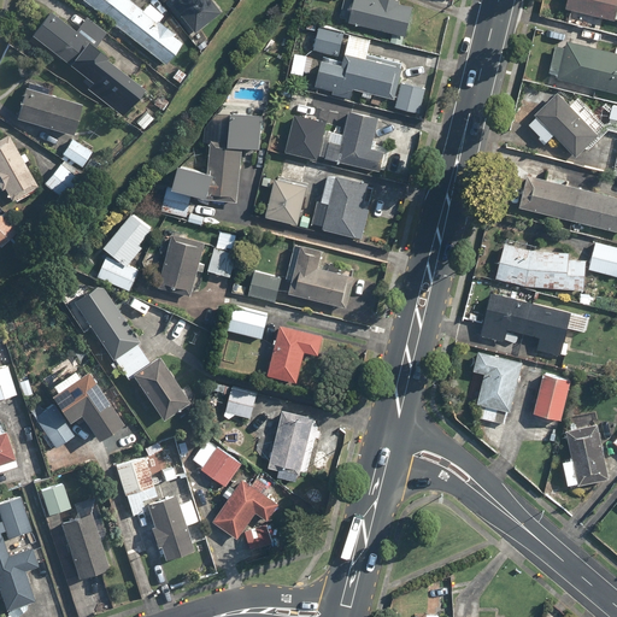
[(130,0),(84,0),(165,63),(182,41),(130,0)]
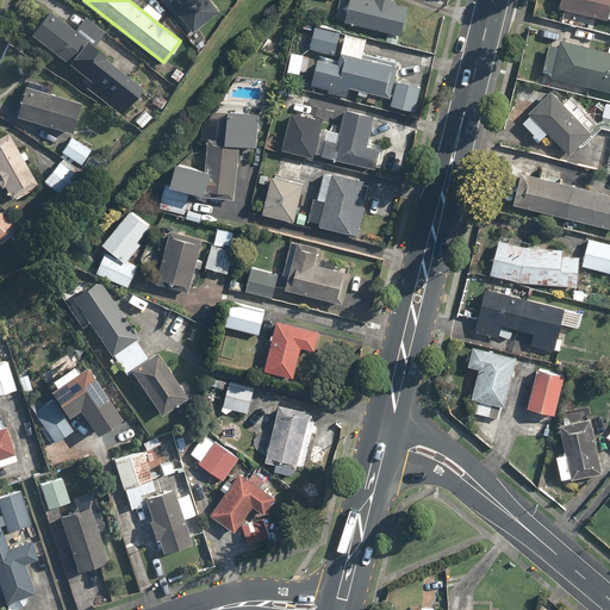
[(210,0),(169,0),(193,31),(219,12),(210,0)]
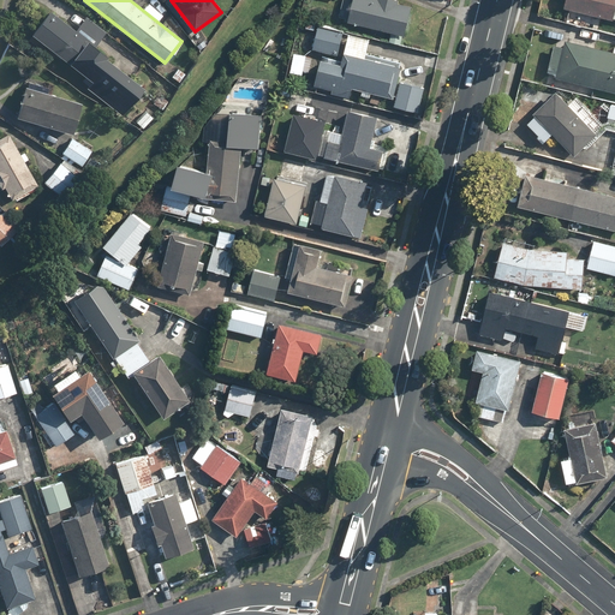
[(416,4),(400,0),(356,0),(351,22),(408,34),(416,4)]
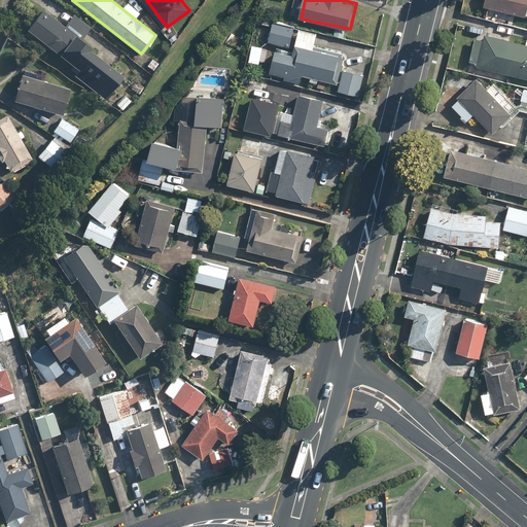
[(526,0),(484,0),(483,6),(526,18),(526,14),(526,11),(526,0)]
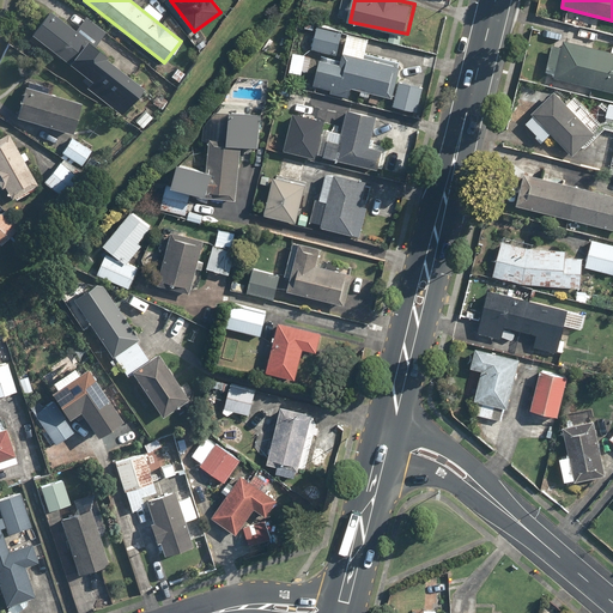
[(49,10),(31,34),(91,80),(86,86),(123,115),(145,87),(107,59),(109,55),(98,47),(109,34),(86,16),(74,30),(49,10)]
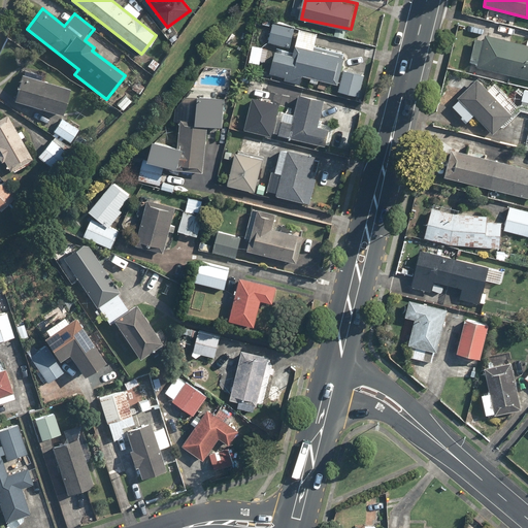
[(297,27),(274,21),(268,40),(292,46),(297,27)]
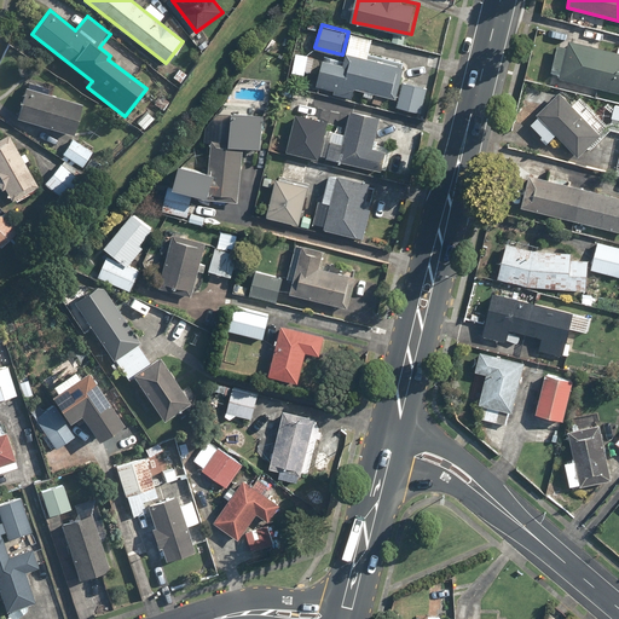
[(374,38),(352,33),(340,86),(397,99),(404,68),(369,61),(374,38)]
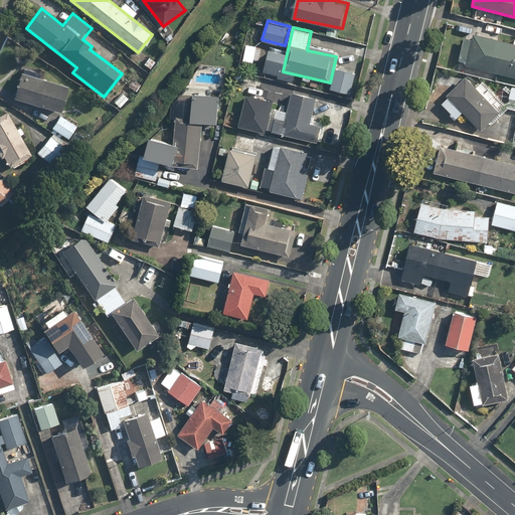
[(513,43),(476,34),(469,65),(514,76),(514,37),(514,38),(513,43)]
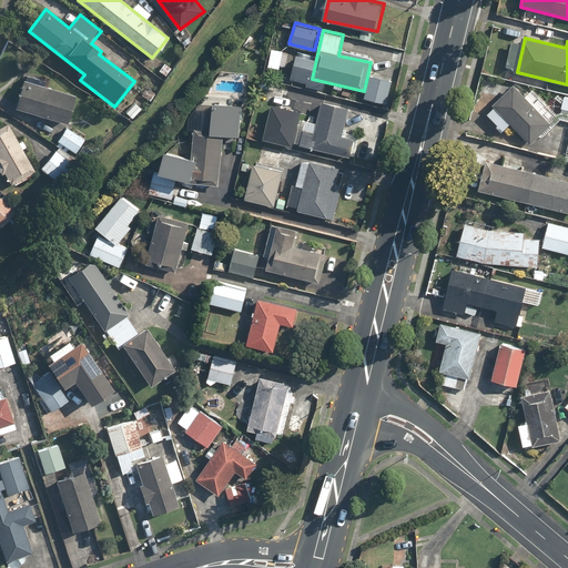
[(394,80),(372,74),(366,98),(388,103),(394,80)]
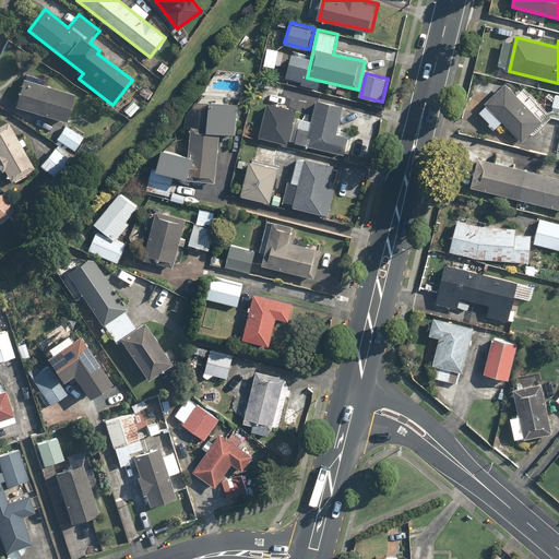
[(48,86),(50,76),(40,74),(39,79),(23,74),(13,107),(67,121),(74,94),(48,86)]
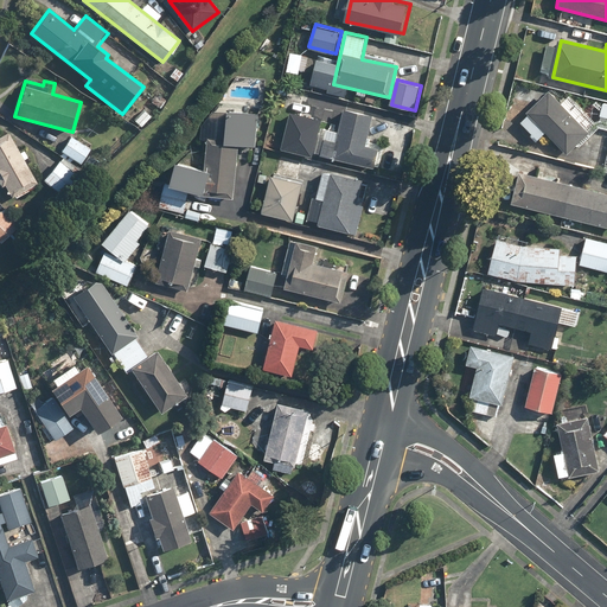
[(592,132),(553,89),(528,112),(567,154),(592,132)]
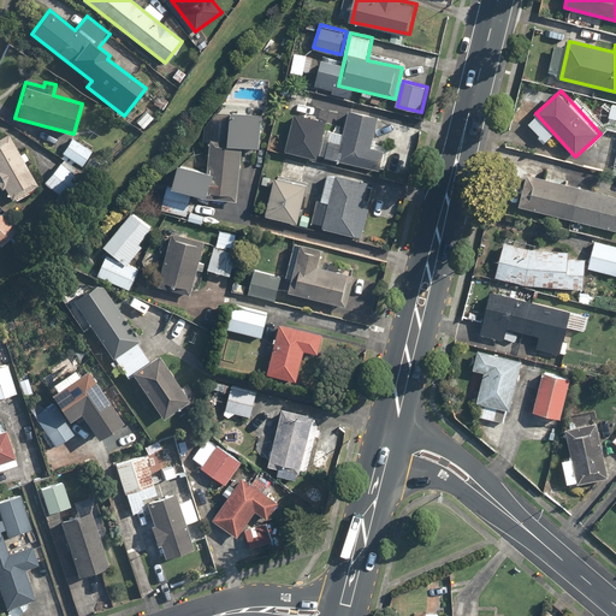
[(325,128),(319,154),(383,170),(388,152),(373,148),(375,138),(389,142),(394,125),(380,122),(381,114),(355,108),(349,132),(325,128)]
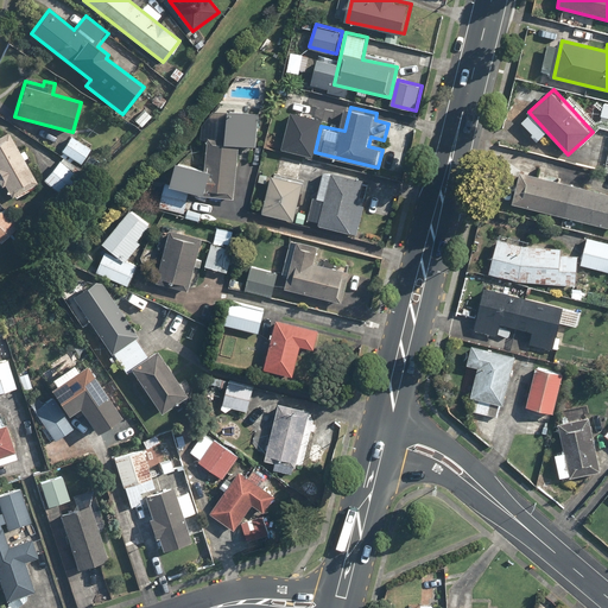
[(152,116),(145,108),(133,120),(140,128),(152,116)]
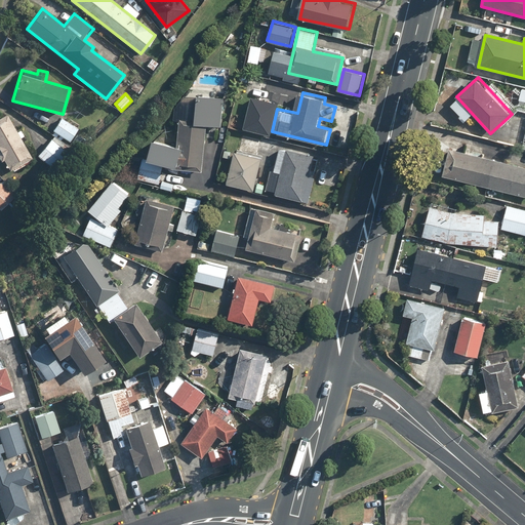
[(225,97),(200,96),(198,124),(223,125),(225,97)]
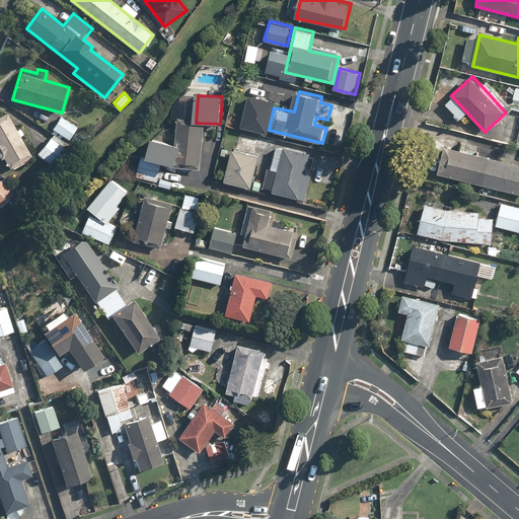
[(274,107),(276,101),(249,95),(241,129),(267,136),(269,130),(274,107)]
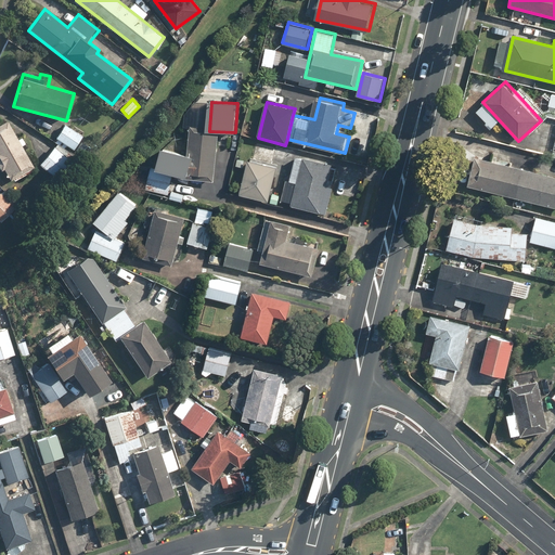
[(13,181),(36,169),(23,145),(25,143),(22,137),(20,139),(10,121),(0,126),(0,167),(4,165),(13,181)]
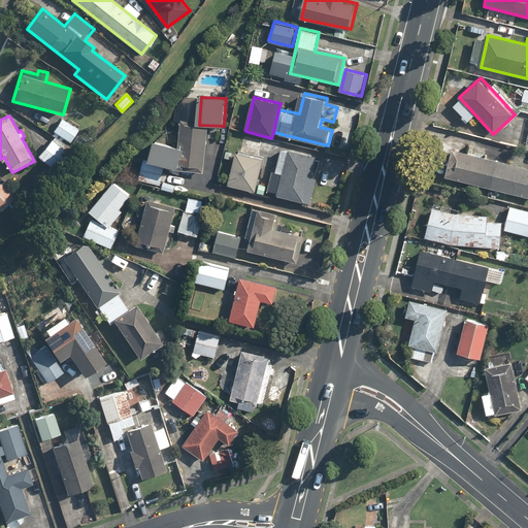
[(66,139),(81,149),(87,140),(75,134),(78,128),(62,118),(52,134),(64,142),(66,139)]
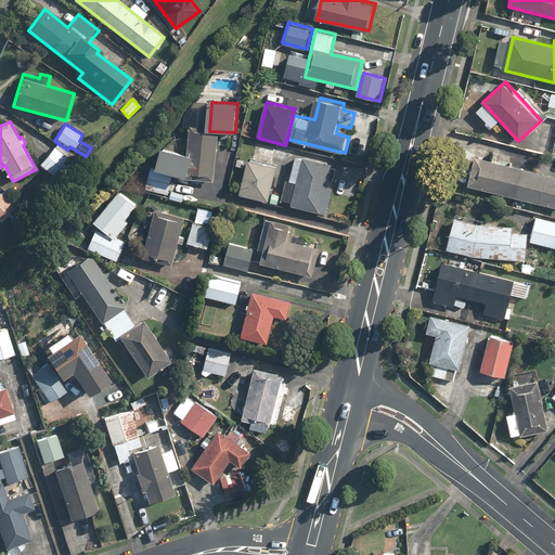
[(216,183),(220,134),(191,131),(189,153),(164,146),(157,168),(191,178),(191,181),(216,183)]
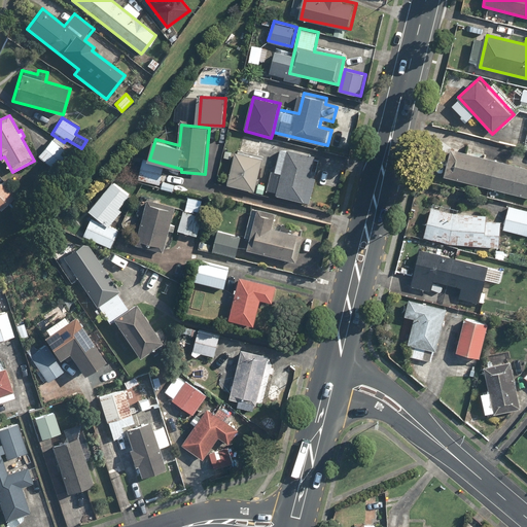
[(51,140),(39,155),(56,169),(68,153),(51,140)]
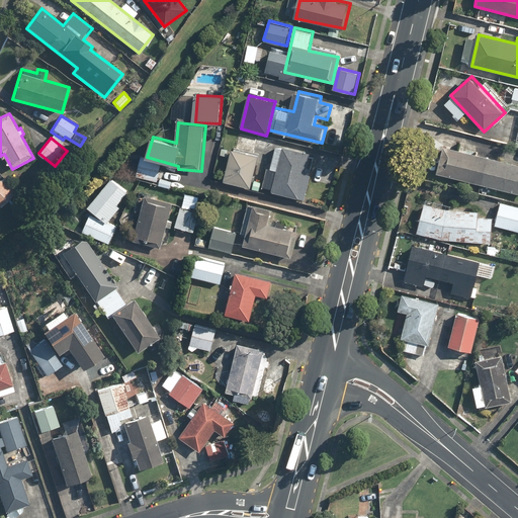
[(313,176),(318,154),(286,146),(273,192),(306,201),(313,176)]
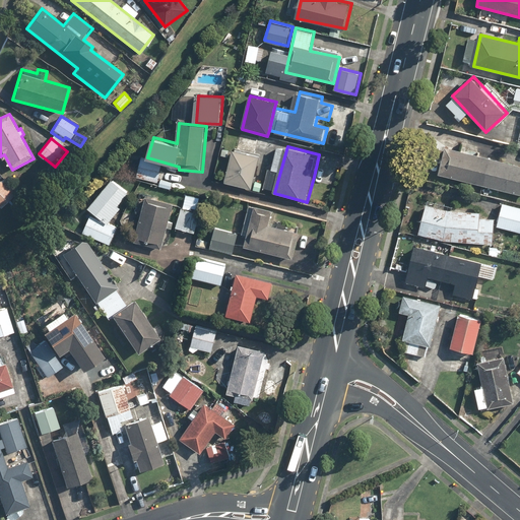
[(519,166),(449,148),(442,177),(519,195),(519,166)]
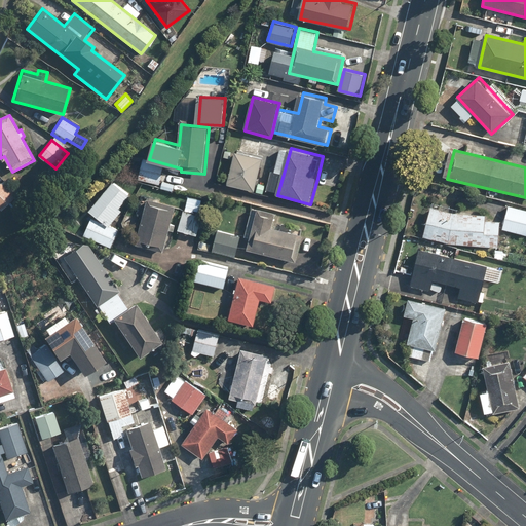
[(264,158),(236,152),(229,183),(257,189),(264,158)]
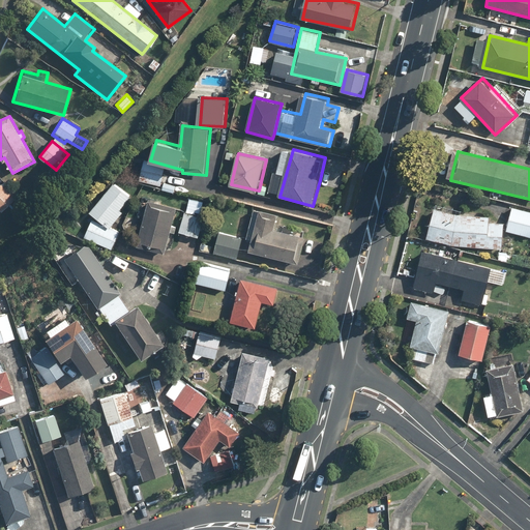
[(167,166),(146,159),(140,180),(160,186),(167,166)]
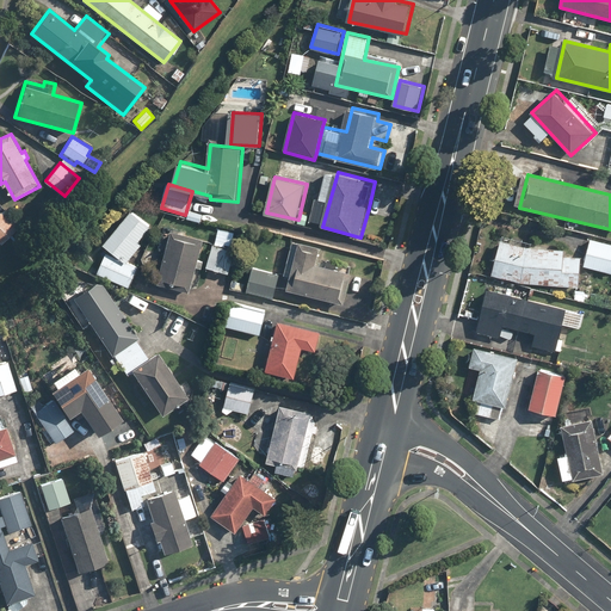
[(20,226),(4,210),(0,213),(0,241),(2,244),(20,226)]
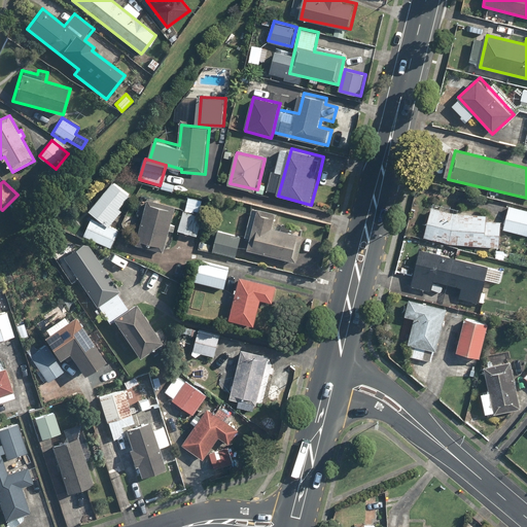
[(120,208),(131,195),(113,181),(92,210),(112,225),(124,210),(120,208)]
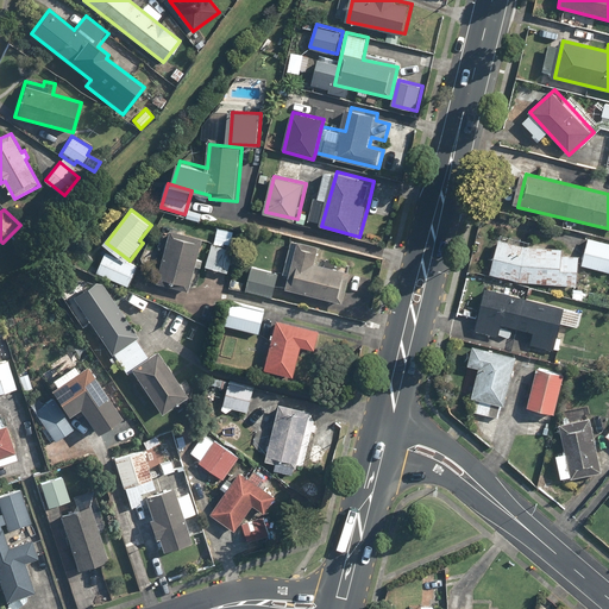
[(158,283),(190,292),(196,267),(203,269),(205,261),(199,259),(203,240),(171,232),(158,283)]
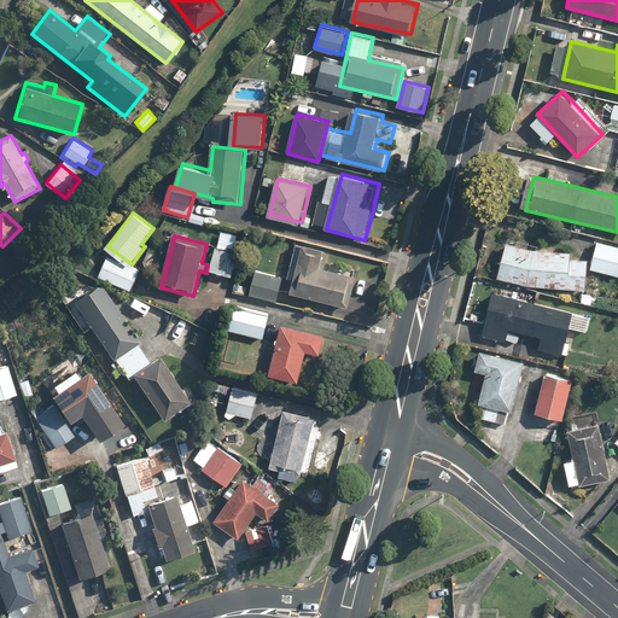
[(240,246),(219,240),(210,272),(233,278),(240,246)]
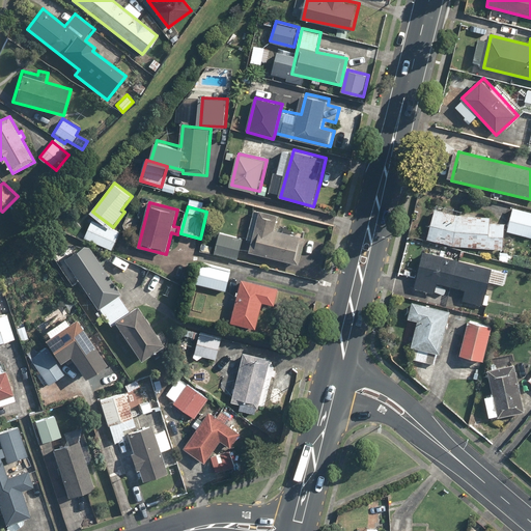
[(530,213),(512,208),(507,231),(530,235),(530,213)]
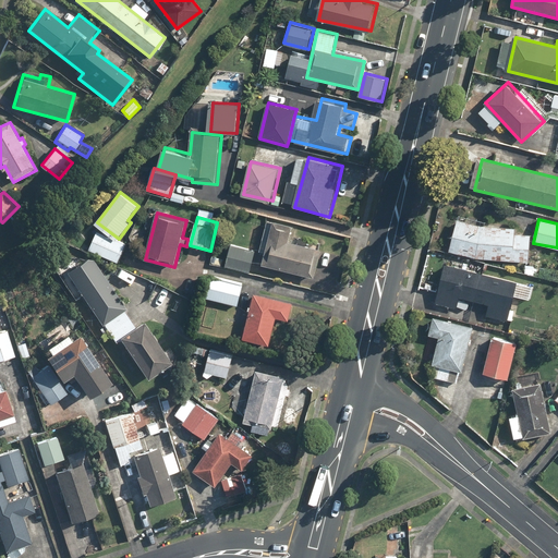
[(266,251),(263,265),(315,277),(322,250),(291,242),(294,227),(265,220),(258,249),(266,251)]
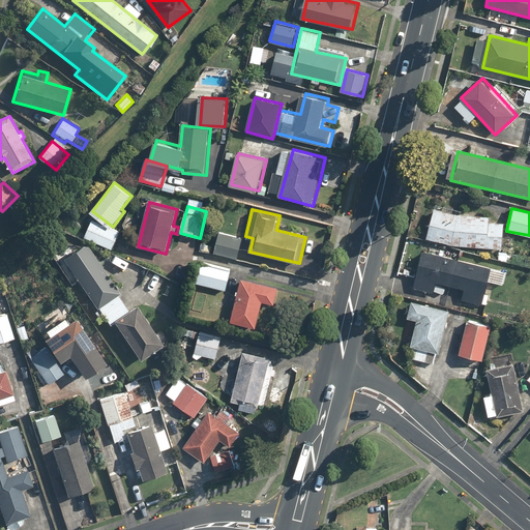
[(430,211),(428,238),(451,245),(501,249),(503,223),(491,222),(491,216),(430,211)]
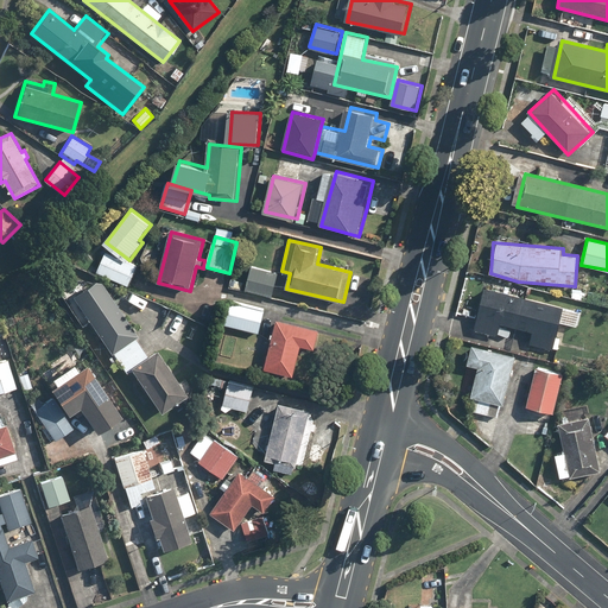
[(139,267),(108,253),(99,272),(130,286),(139,267)]
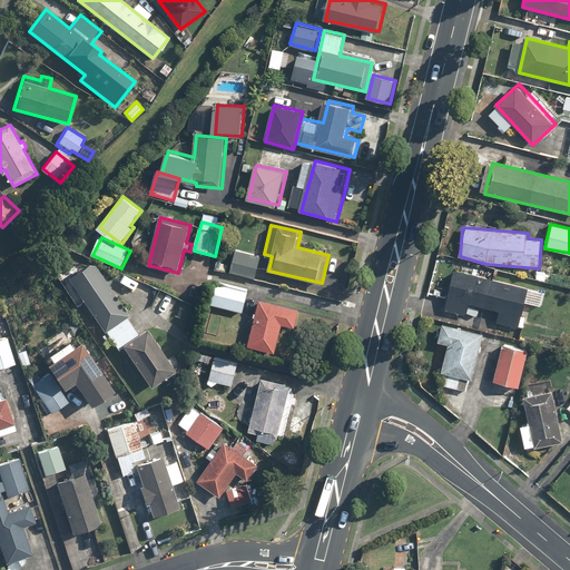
[(262,255),(236,249),(232,272),(257,277),(262,255)]
